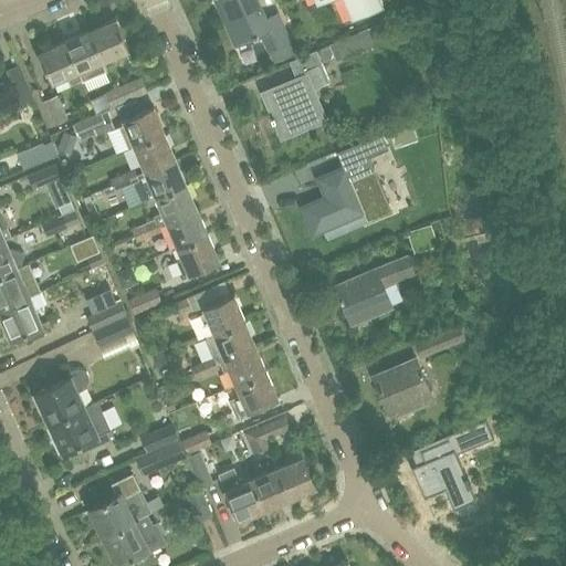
[(257,0),(217,0),(237,46),(260,35),(268,51),(273,63),(294,53),(290,42),(278,13),(264,19),(257,0)]
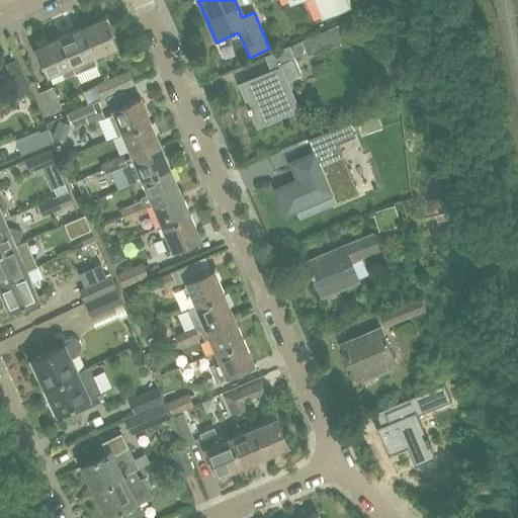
[(345,0),(289,0),(291,2),(296,0),(316,0),(323,16),(348,6),(345,0)]
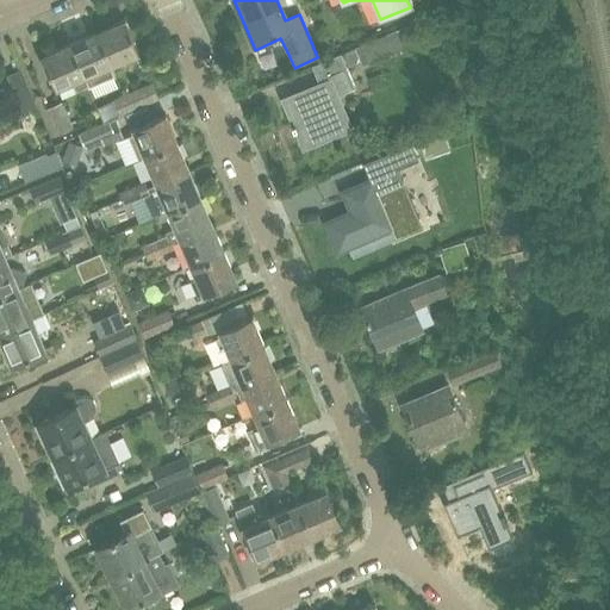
[(125,20),(97,32),(110,64),(139,53),(125,20)]
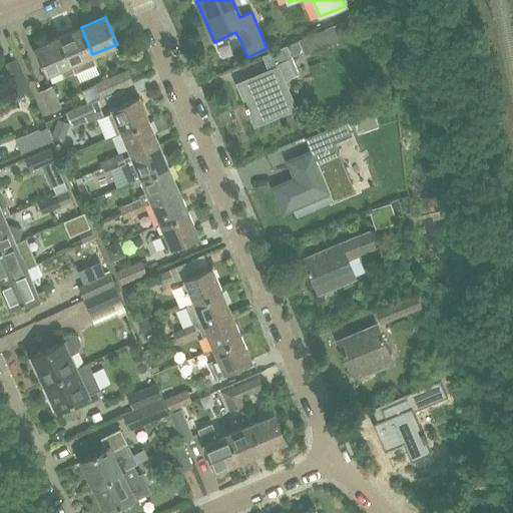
[(354,34),(348,20),(332,26),(338,40),(354,34)]
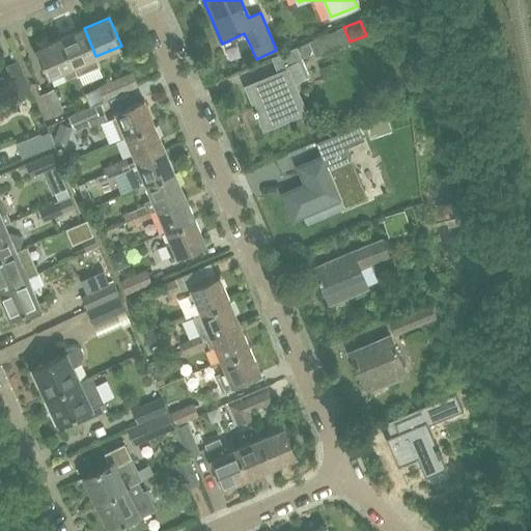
[(84,28),(60,38),(75,75),(77,74),(73,65),(95,56),(84,28)]
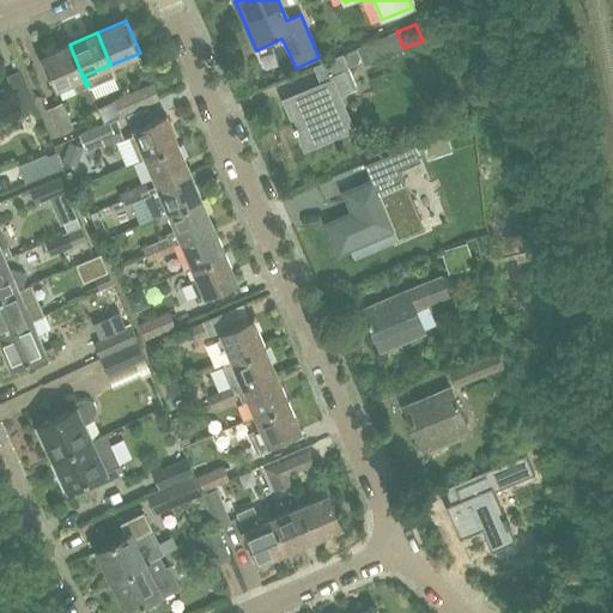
[(70,44),(41,55),(55,89),(73,82),(77,90),(86,86),(70,44)]
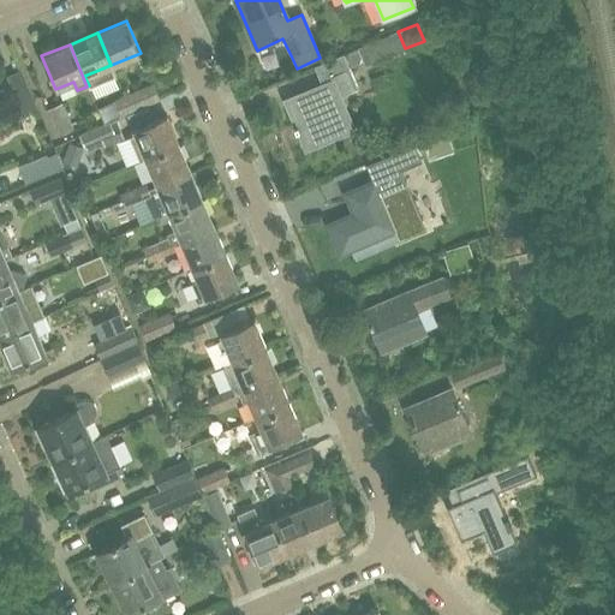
[(322,84),(285,100),(305,148),(353,129),(340,96),(358,88),(352,73),(344,53),(333,58),(314,66),(322,84)]
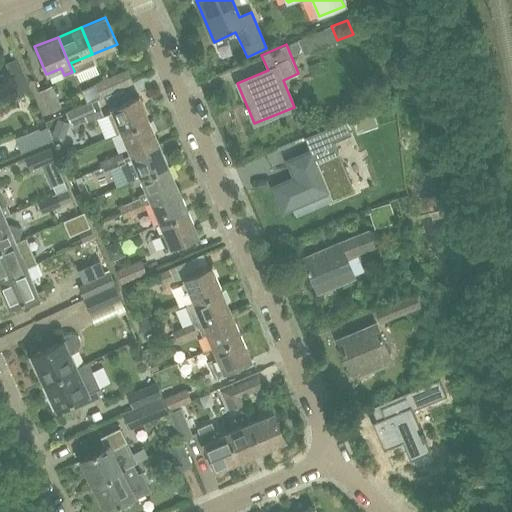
[(18,95),(31,89),(18,57),(5,63),(18,95)]
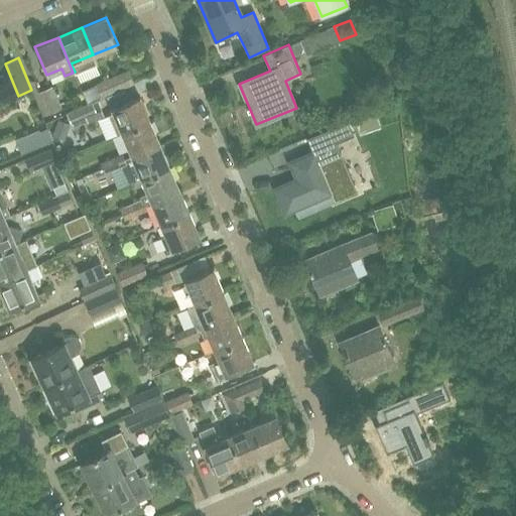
[(128,70),(104,81),(110,95),(134,84),(128,70)]
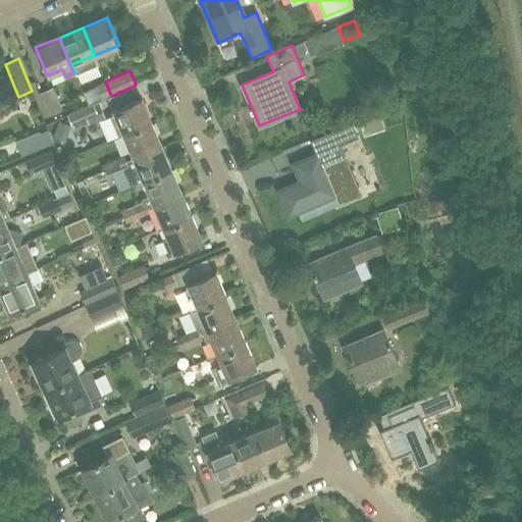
[(105,82),(97,85),(103,99),(111,96),(105,82)]
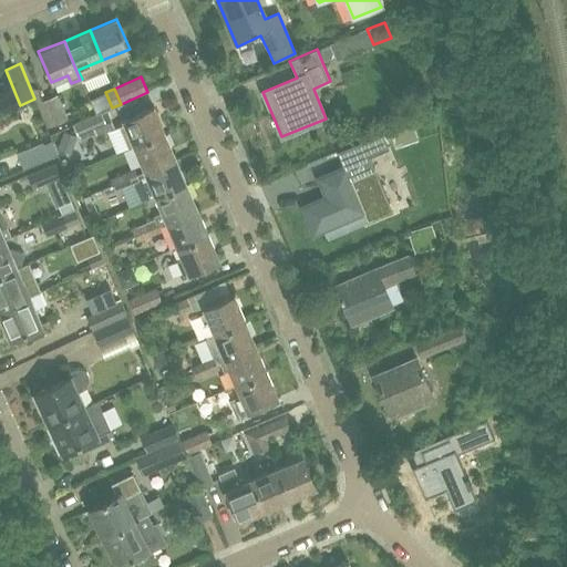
[(52,125),(68,119),(58,93),(42,101),(52,125)]
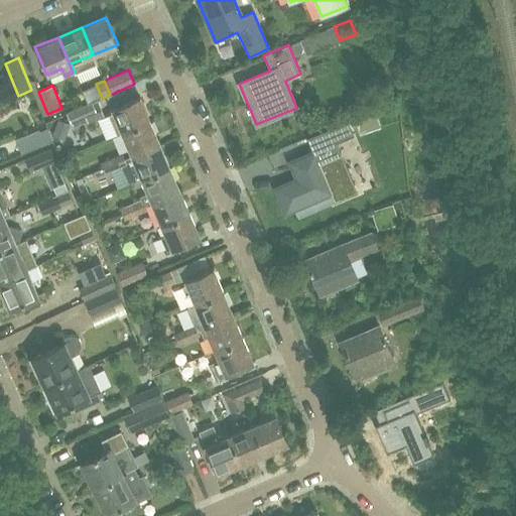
[(123,132),(150,120),(140,96),(111,108),(113,112),(109,114),(117,134),(123,132)]
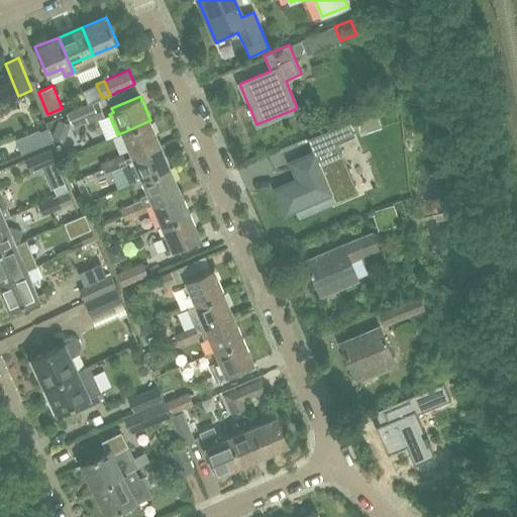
[(87,104),(66,113),(67,114),(71,124),(86,118),(88,124),(105,117),(98,100),(92,102),(87,104)]
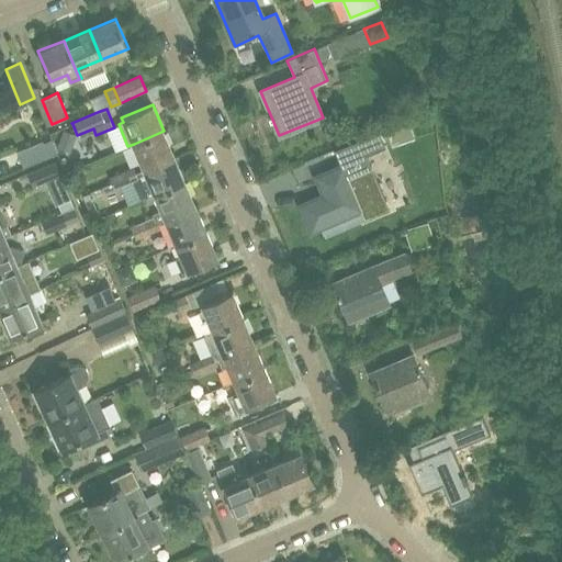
[(69,153),(76,135),(64,131),(56,147),(69,153)]
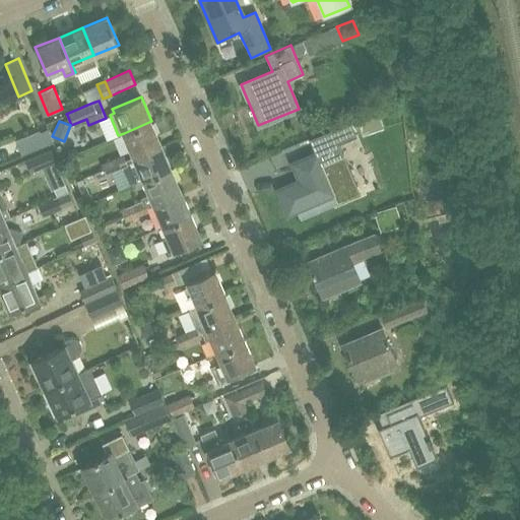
[(124,133),(133,155),(134,155),(161,144),(151,121),(124,133)]
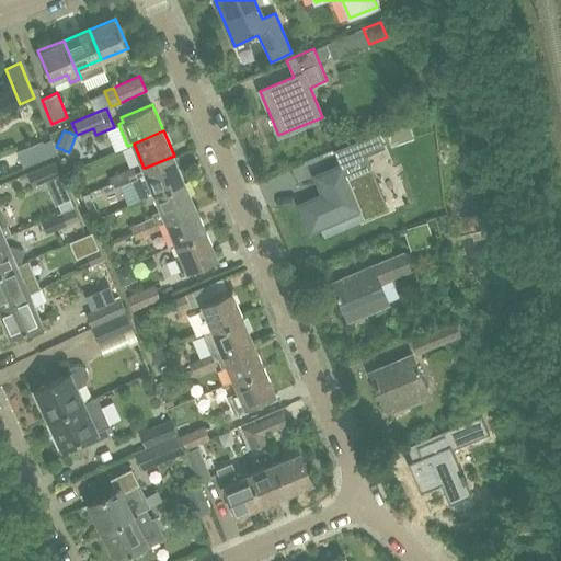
[(322,194),(299,204),(310,231),(320,227),(361,209),(365,219),(388,208),(381,191),(366,156),(365,153),(381,147),(384,146),(378,132),(335,150),(342,164),(315,176),(322,194)]
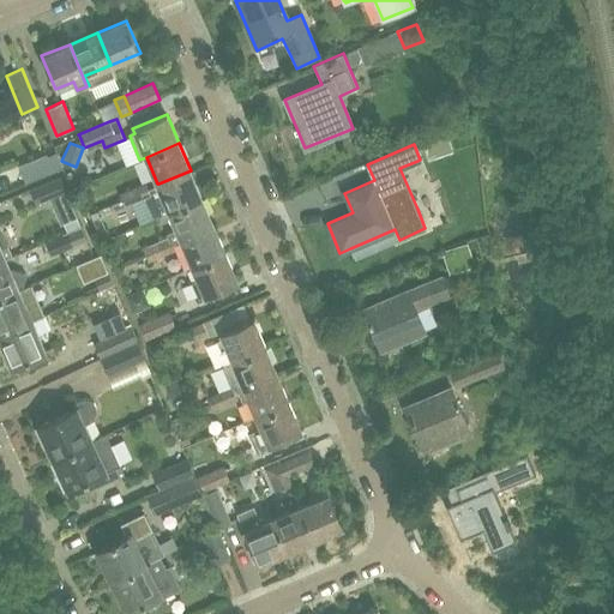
[(18,166),(24,182),(62,168),(56,152),(47,156),(46,154),(18,166)]
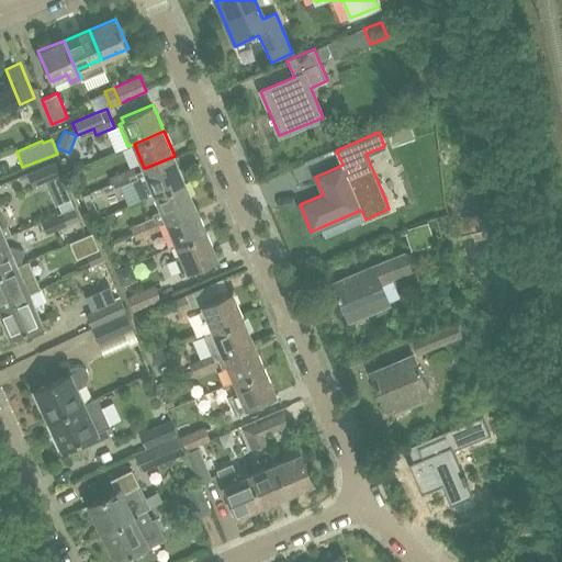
[(132,180),(132,181),(139,201),(156,194),(155,194),(186,181),(175,156),(145,168),(144,168),(135,171),(138,178),(132,180)]
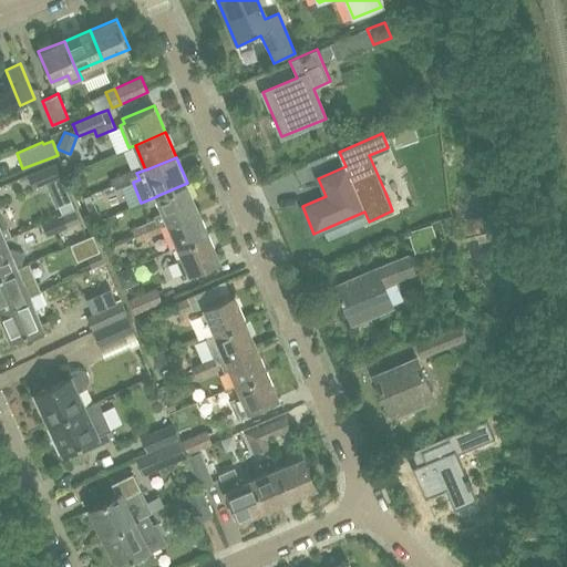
[(33,188),(61,177),(55,163),(28,174),(33,188)]
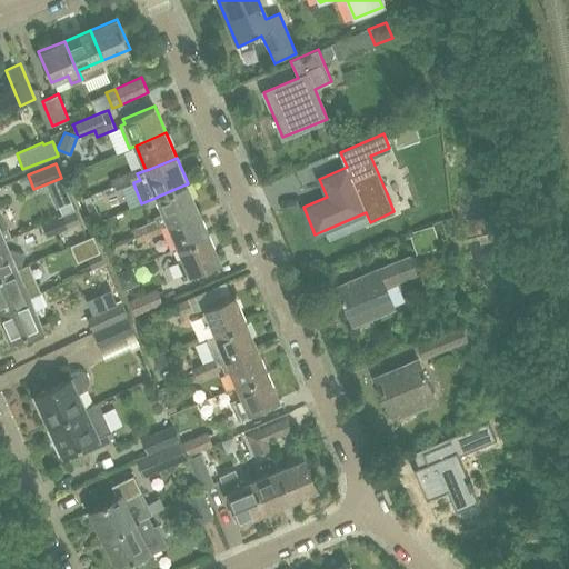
[(137,173),(135,169),(123,173),(128,185),(133,182),(140,180),(137,173)]
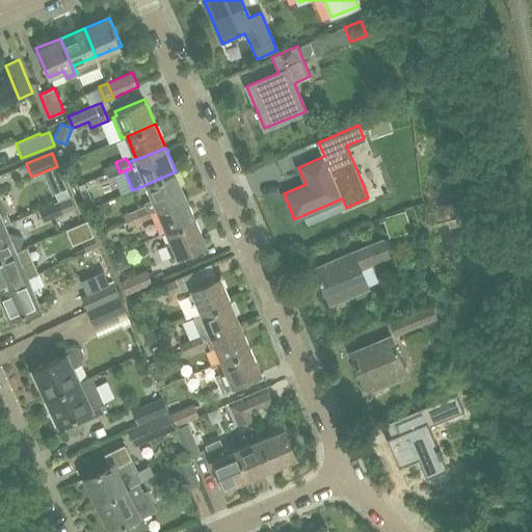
[(107,178),(120,173),(115,162),(103,168),(107,178)]
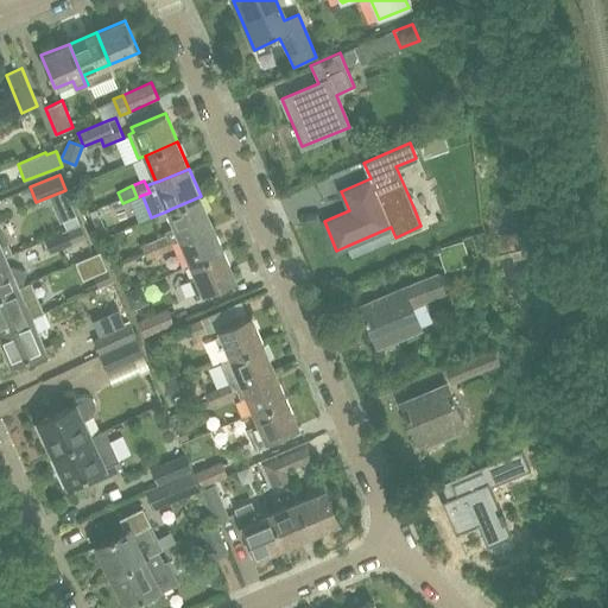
[(169,210),(175,227),(164,232),(165,235),(165,236),(168,235),(170,241),(179,238),(179,236),(211,223),(201,196),(168,210),(169,210)]
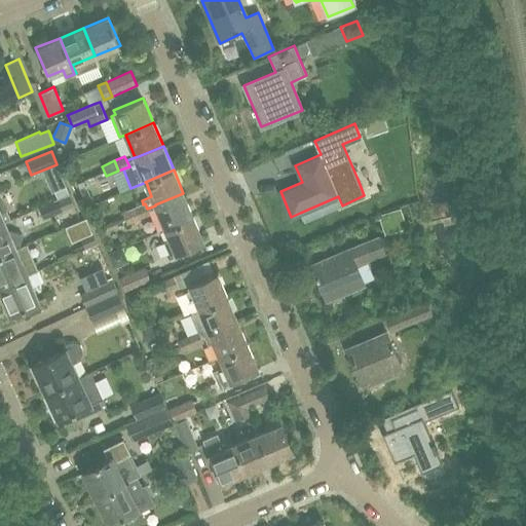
[(155,204),(155,205),(165,228),(193,216),(183,193),(155,204)]
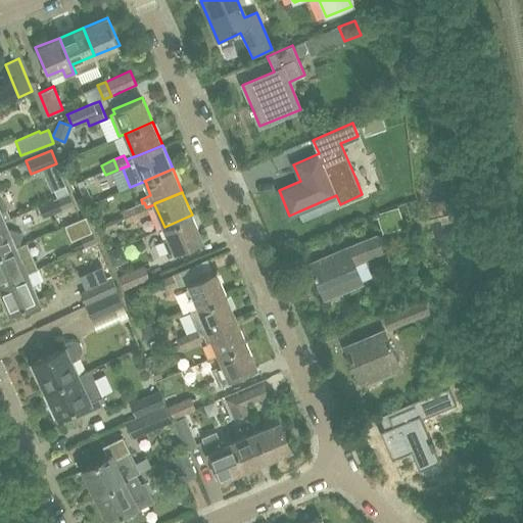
[(0,221),(10,217),(0,193),(0,221)]
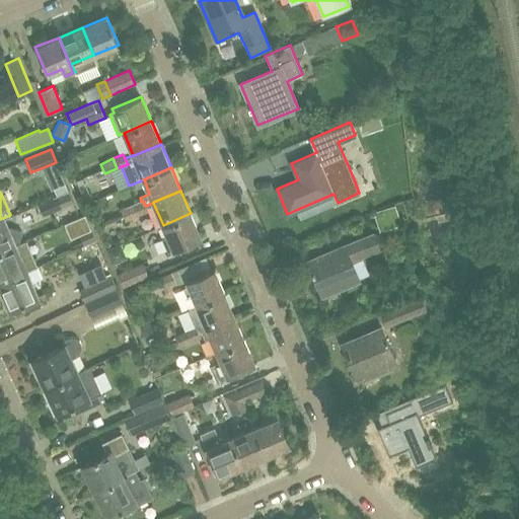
[(57,198),(61,208),(74,202),(70,192),(57,198)]
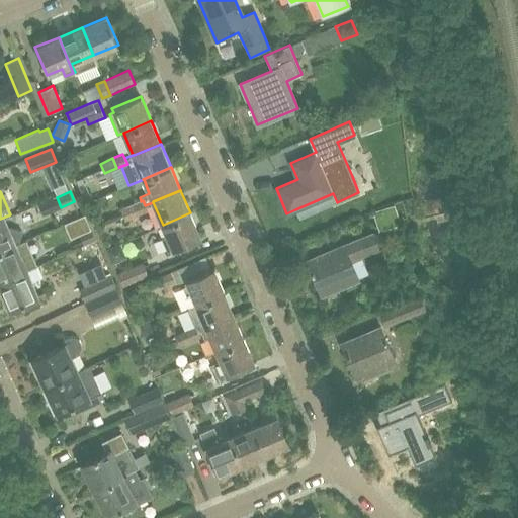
[(148,211),(145,205),(143,200),(141,201),(141,200),(132,203),(137,216),(148,211)]
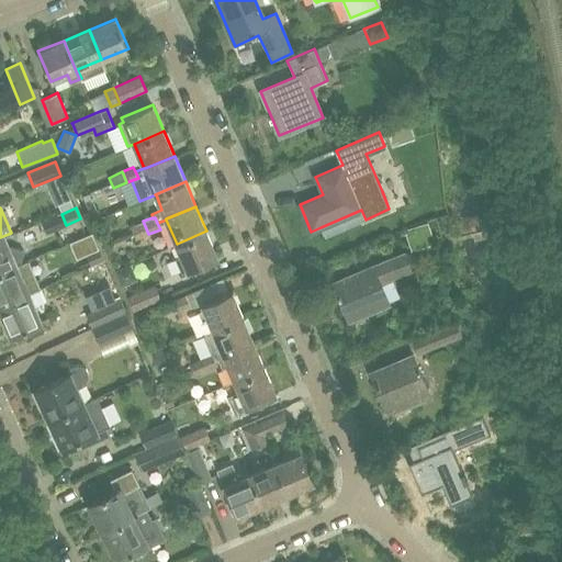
[(135,239),(148,234),(143,221),(130,227),(135,239)]
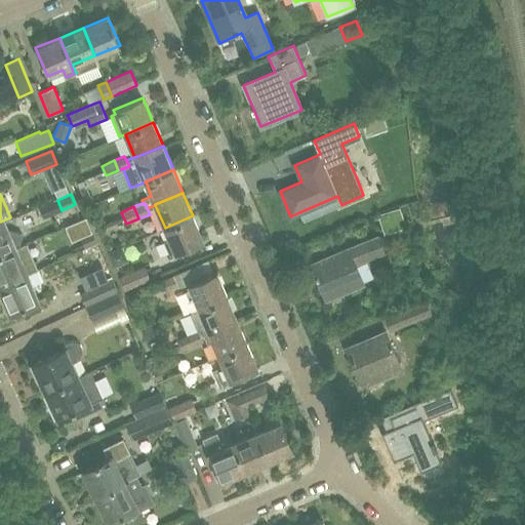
[(203,241),(193,215),(165,228),(169,239),(164,241),(170,255),(203,241)]
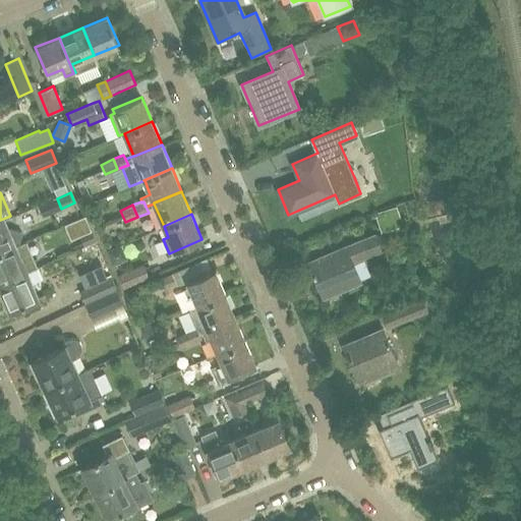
[(0,220),(0,250),(19,242),(22,233),(8,228),(4,221),(11,218),(10,216),(0,220)]
